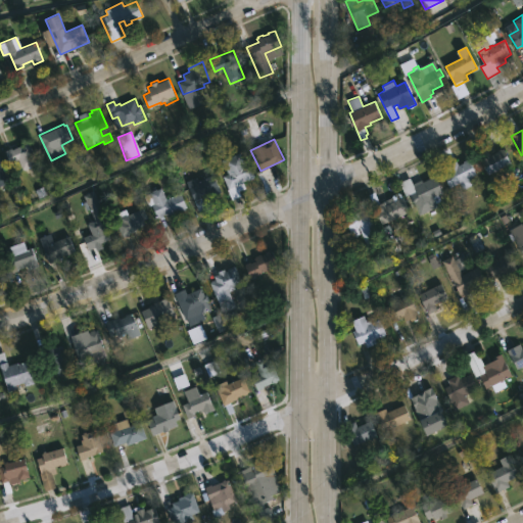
[(29,143),(38,163),(24,170),(19,160),(11,164),(5,150),(11,148),(12,150),(29,143)]
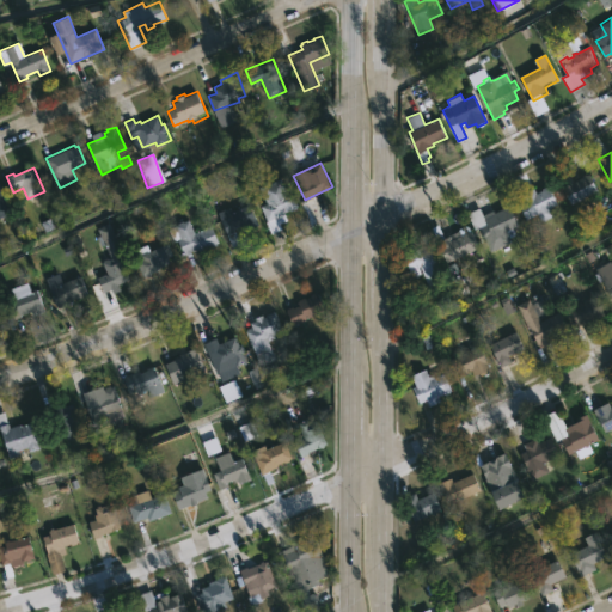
[(591,172),(600,189),(573,203),(561,181),(573,175),(575,181),(587,172),(588,175),(591,172)]
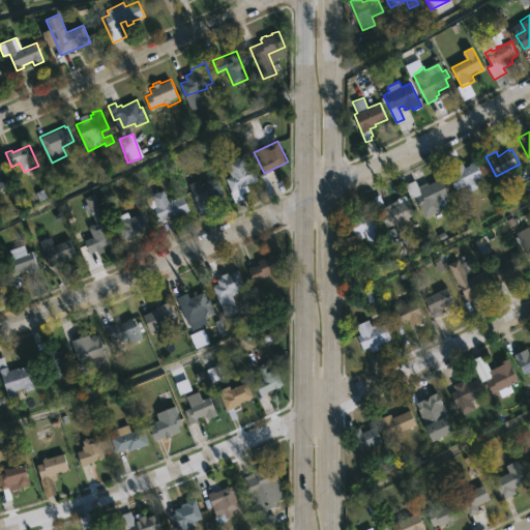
[(244,154),(248,165),(252,163),(259,178),(257,178),(258,180),(245,184),(249,190),(243,194),(244,198),(235,202),(226,178),(232,175),(226,163),(244,154)]
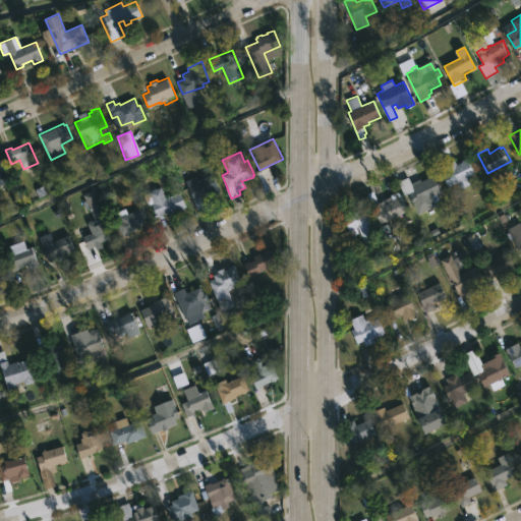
[(467,159),(468,159),(475,174),(470,176),(473,183),(460,189),(457,182),(448,187),(442,173),(448,171),(446,165),(456,160),(458,164),(467,159)]
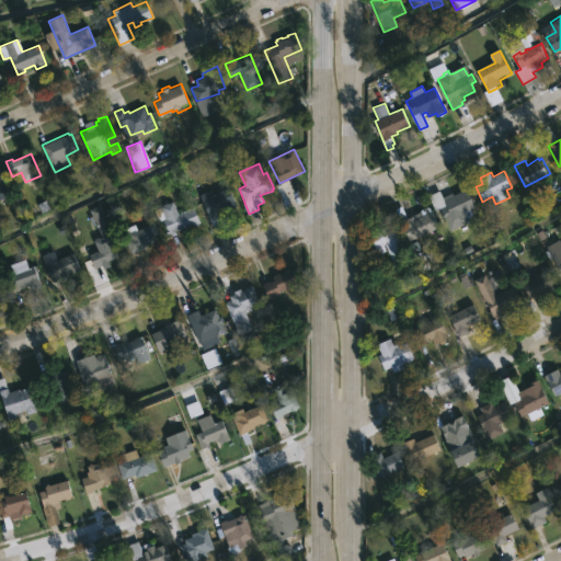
[(0,199),(10,195),(0,175),(0,199)]
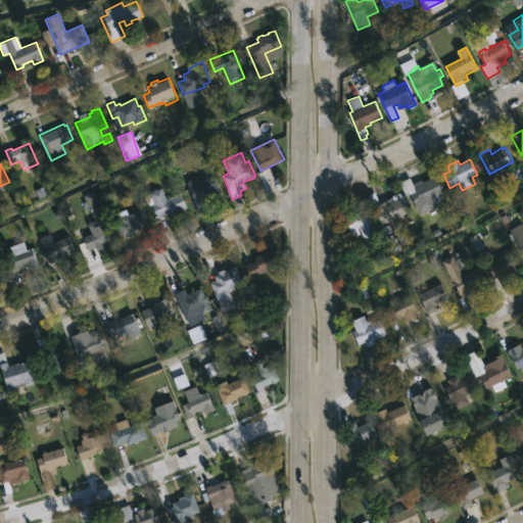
[(222,191),(211,196),(210,193),(207,195),(206,193),(200,196),(206,208),(199,211),(189,188),(195,185),(194,183),(214,174),(222,191)]
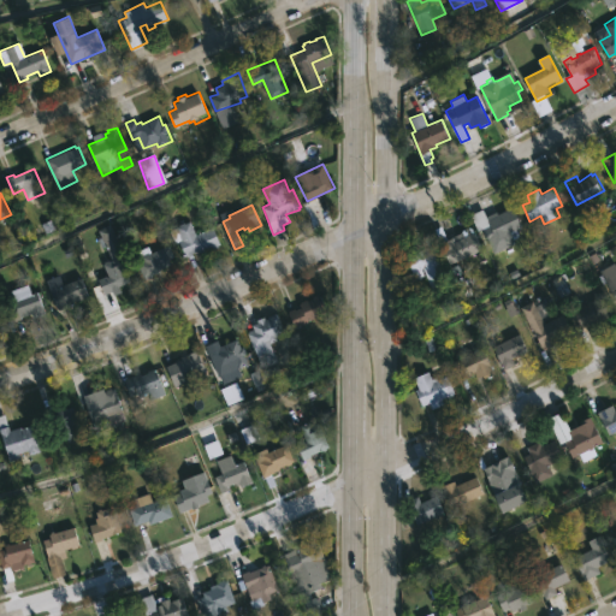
[(515,207),(523,225),(517,229),(520,236),(493,250),(481,229),(479,230),(471,214),(484,208),(487,215),(497,211),(498,213),(508,208),(509,209),(515,207)]
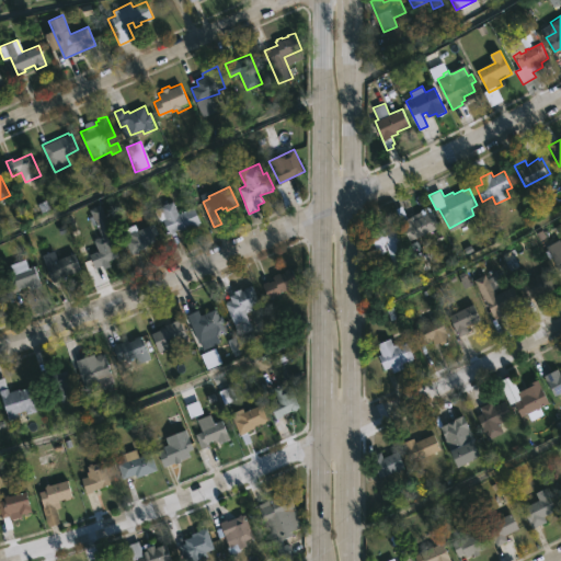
[(174,201),(180,213),(194,206),(202,221),(199,222),(201,225),(195,227),(195,225),(184,231),(184,230),(181,231),(180,229),(169,235),(162,220),(160,221),(155,209),(164,205),(163,204),(174,201)]
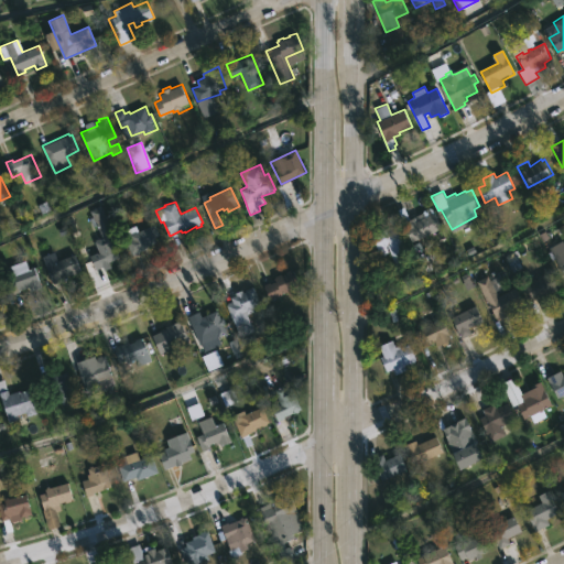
[(112,238),(121,258),(96,269),(90,256),(99,252),(98,249),(95,250),(91,242),(99,238),(100,239),(104,238),(90,209),(102,205),(116,237),(112,238)]
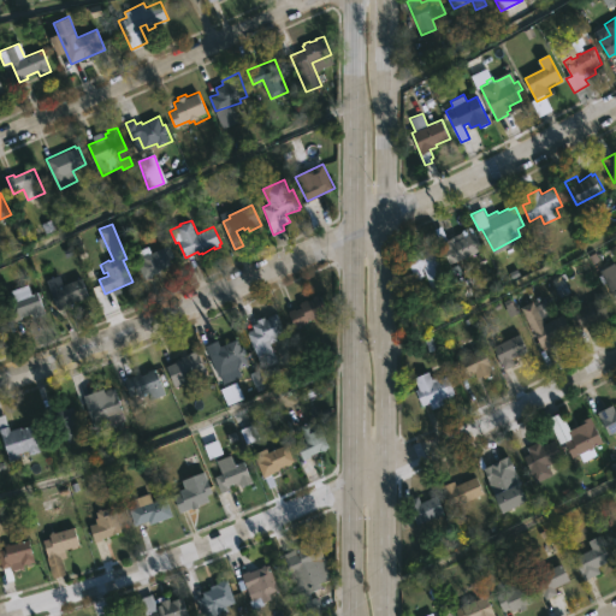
[(442,225),(448,240),(471,227),(473,232),(475,231),(484,249),(455,262),(452,258),(449,259),(436,229),(442,225)]
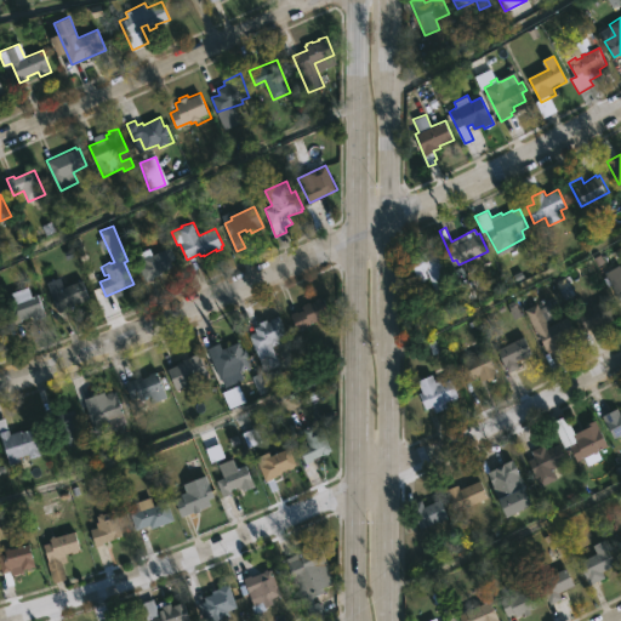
[(171,246),(176,258),(171,261),(174,266),(161,271),(163,273),(144,283),(136,262),(141,260),(137,254),(151,248),(153,254),(171,246)]
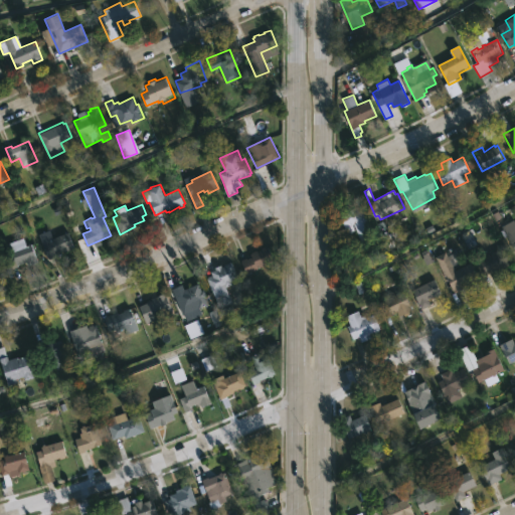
[(362,204),(375,237),(362,242),(357,229),(339,237),(335,226),(342,223),(339,215),(347,211),(346,210),(362,204)]
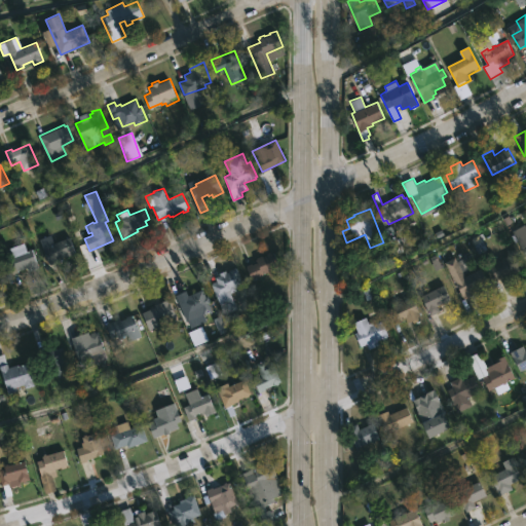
[(525,223),(525,224),(525,254),(513,230),(525,223)]
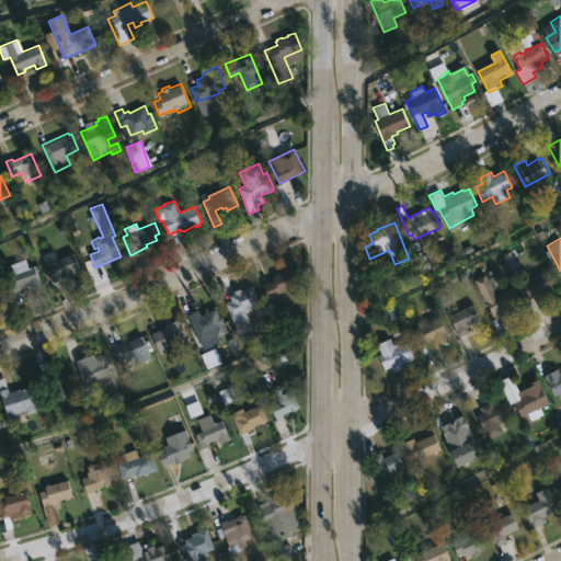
[(75,252),(80,268),(67,274),(68,277),(53,283),(47,267),(53,265),(50,260),(75,252)]
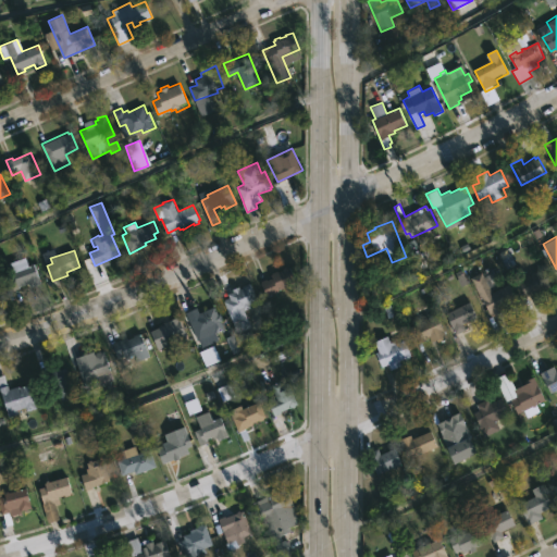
[(34,262),(41,283),(31,287),(28,282),(19,286),(20,288),(12,291),(8,276),(13,274),(12,270),(34,262)]
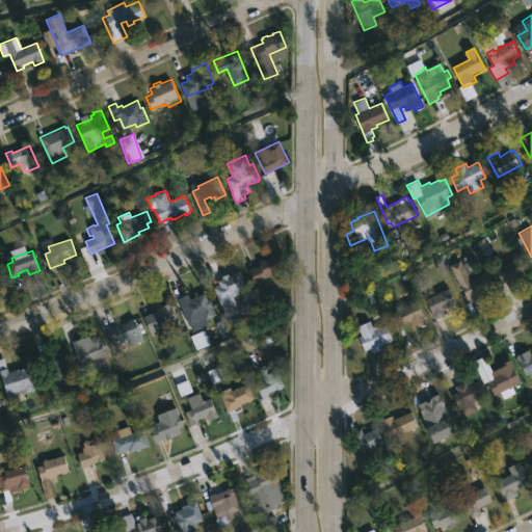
[(275,253),(277,254),(285,269),(269,276),(268,275),(265,276),(266,278),(257,284),(249,268),(260,265),(259,262),(265,258),(266,259),(275,253)]
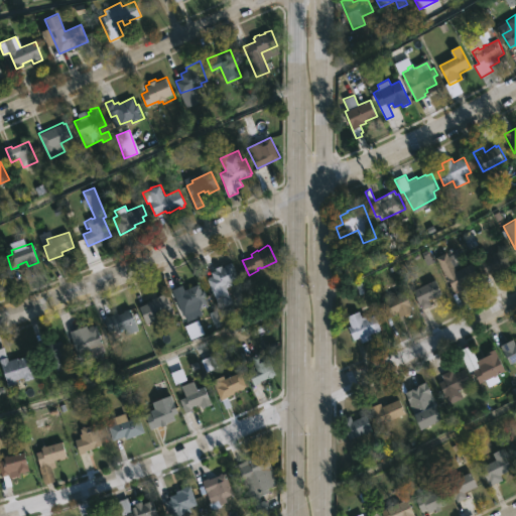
[(507,246),(515,262),(495,273),(494,271),(487,274),(481,261),(489,257),(487,252),(492,250),(494,253),(507,246)]
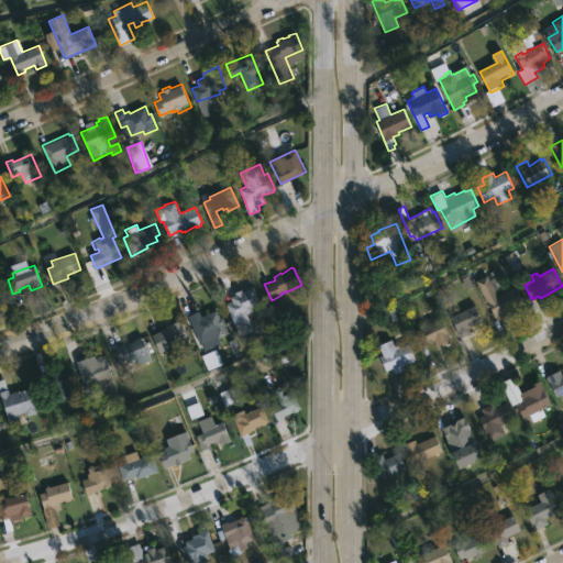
[(459,276),(464,289),(472,287),(466,273),(459,276)]
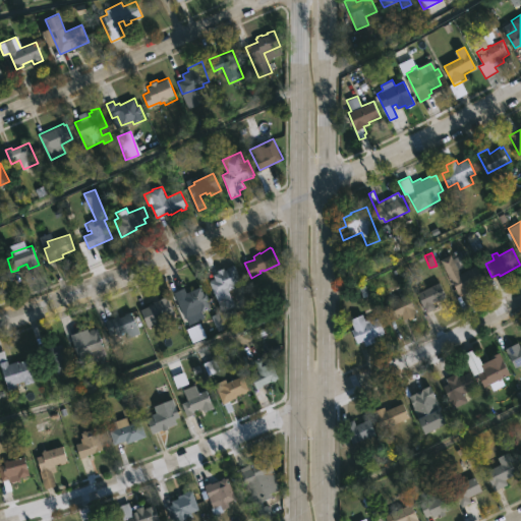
[(452,254),(461,273),(477,265),(484,281),(472,287),(473,289),(460,296),(442,259),(452,254)]
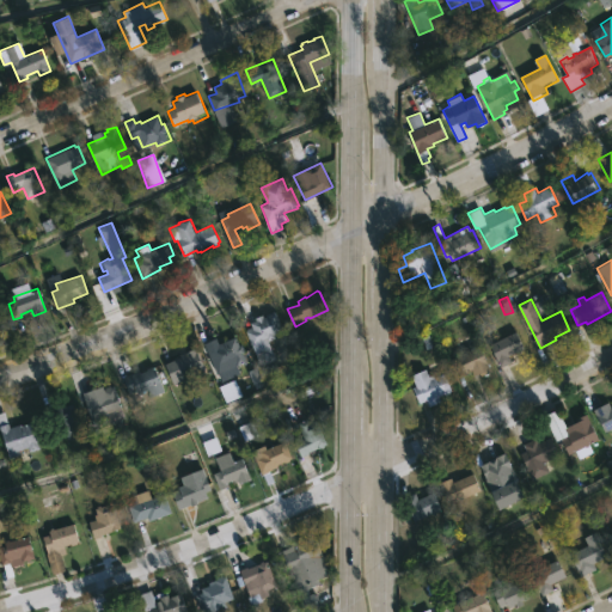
[(275,311),(276,311),(285,331),(275,335),(276,337),(251,346),(245,329),(252,326),(251,323),(257,320),(256,317),(263,314),(263,317),(275,311)]
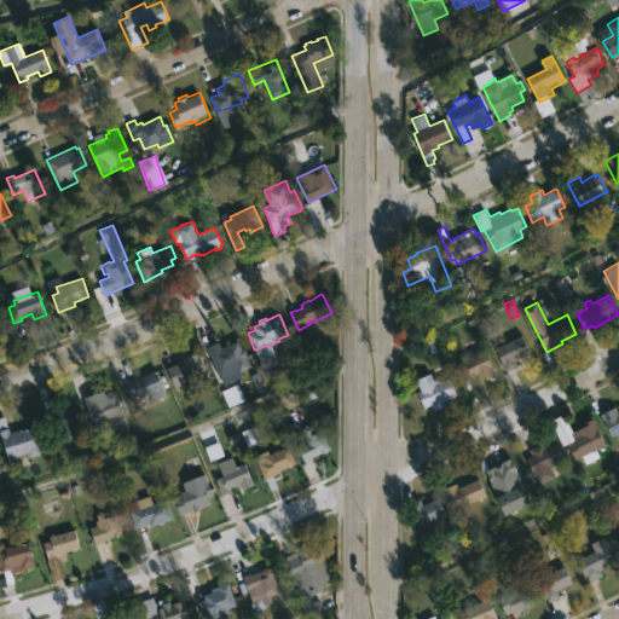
[(512,370),(507,372),(496,348),(522,335),(531,352),(515,359),(519,366),(512,370)]
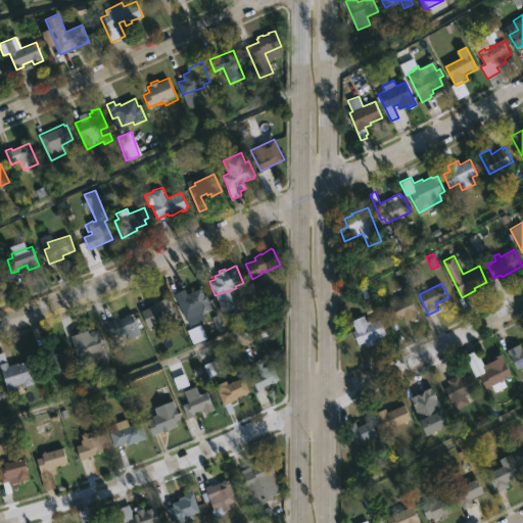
[(202,287),(205,294),(207,293),(210,300),(208,301),(210,308),(201,313),(200,310),(190,314),(186,304),(180,306),(174,292),(181,289),(183,294),(202,287)]
